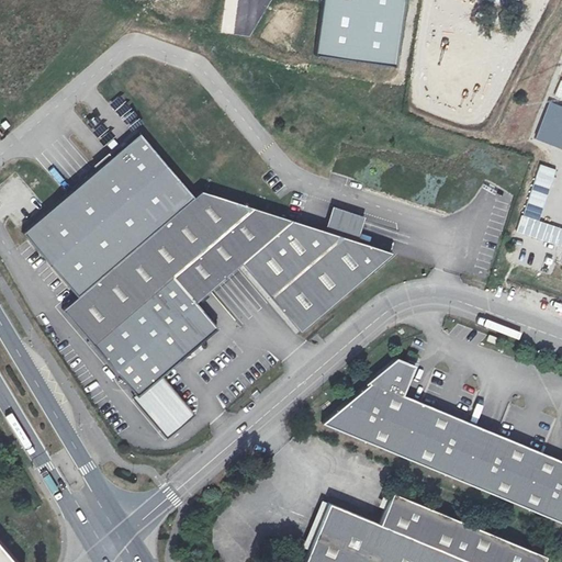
[(324,0),(316,56),(395,67),(405,0),(324,0)]
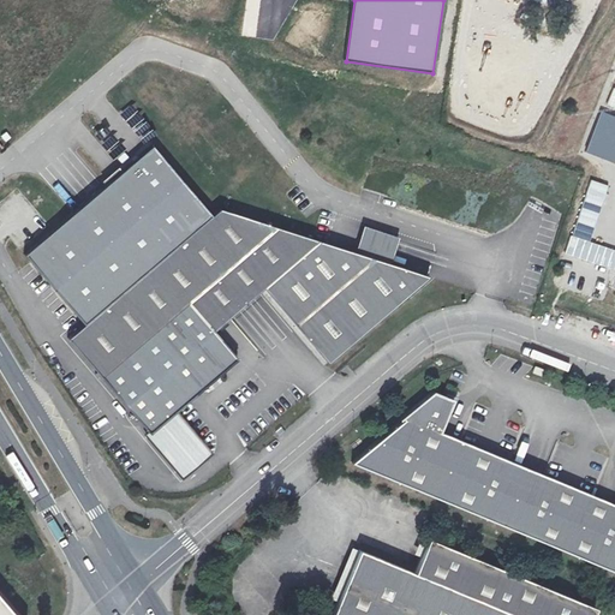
[(87,322),(214,213),(154,143),(27,252),(87,322)]
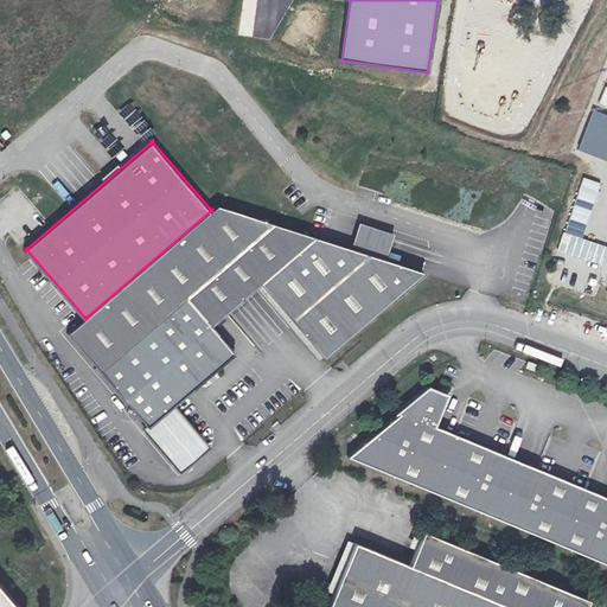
[(606,264),(606,246),(583,240),(599,181),(581,177),(561,254),(606,266),(606,264)]
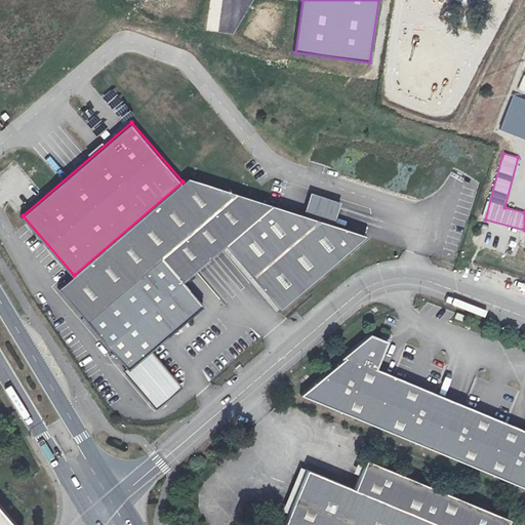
[(202,307),(182,283),(221,248),(276,313),(361,239),(331,228),(300,218),(187,178),(183,182),(74,275),(58,288),(87,321),(128,369),(125,371),(156,407),(179,387),(150,351),(202,307)]
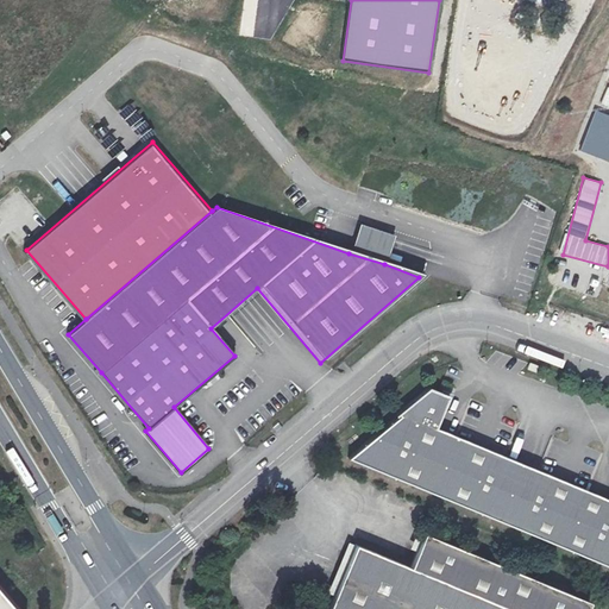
[(358,226),(349,253),(384,264),(393,237),(358,226)]
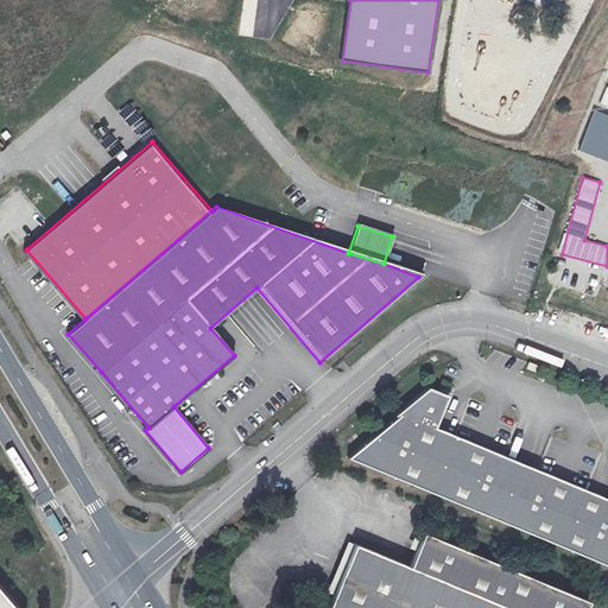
[(430,390),(348,457),(607,565),(607,501),(436,430),(450,398),(430,390)]
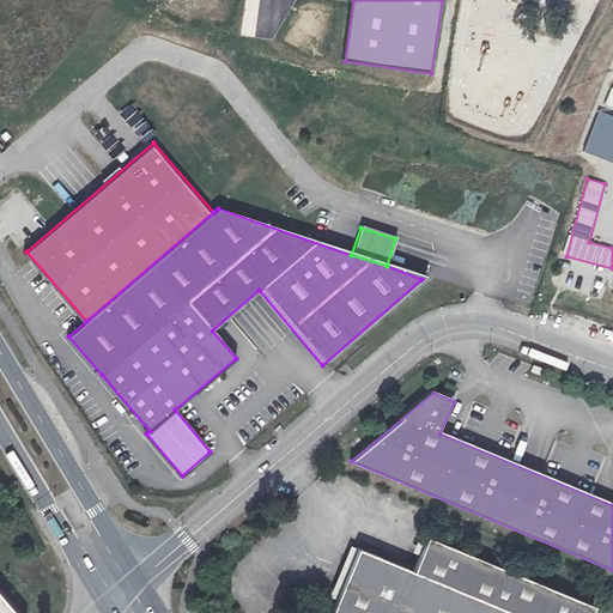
[(589,612),(593,606),(428,538),(413,571),(358,548),(331,612),(589,612)]
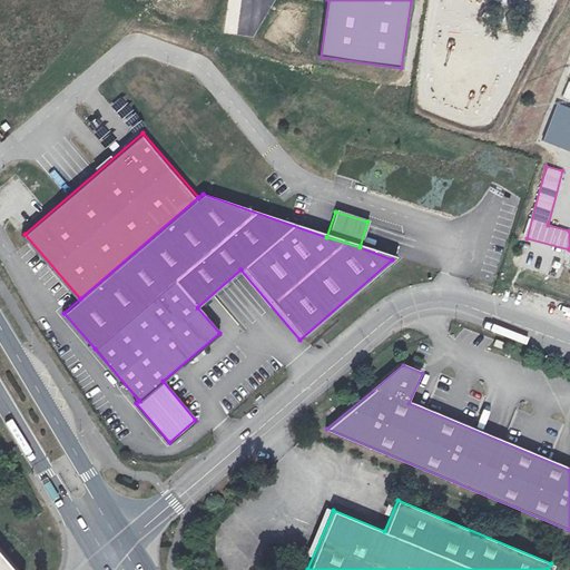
[(0,569),(12,569),(0,554),(0,569)]
